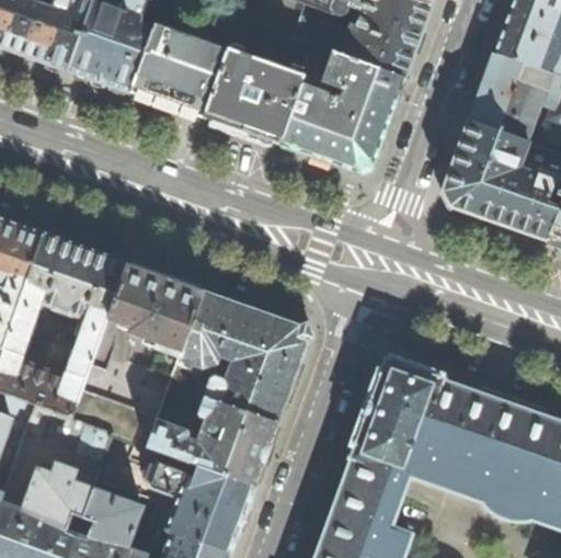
[(0,0),(0,43),(16,48),(67,67),(90,0),(0,0)]
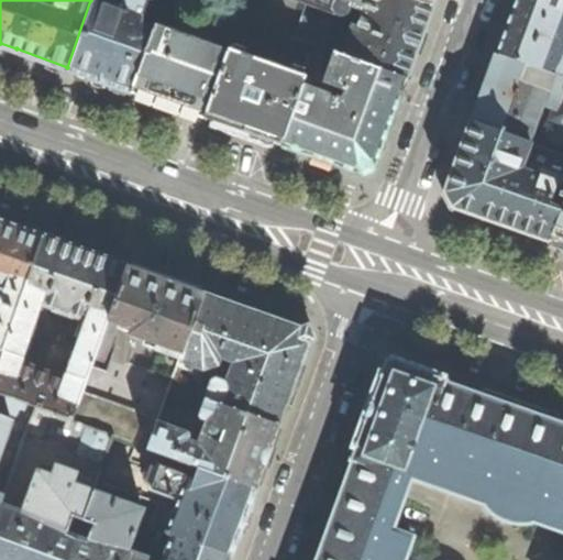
[(95,77),(130,89),(153,25),(139,22),(145,0),(123,0),(122,4),(108,0),(90,0),(67,67),(95,77)]
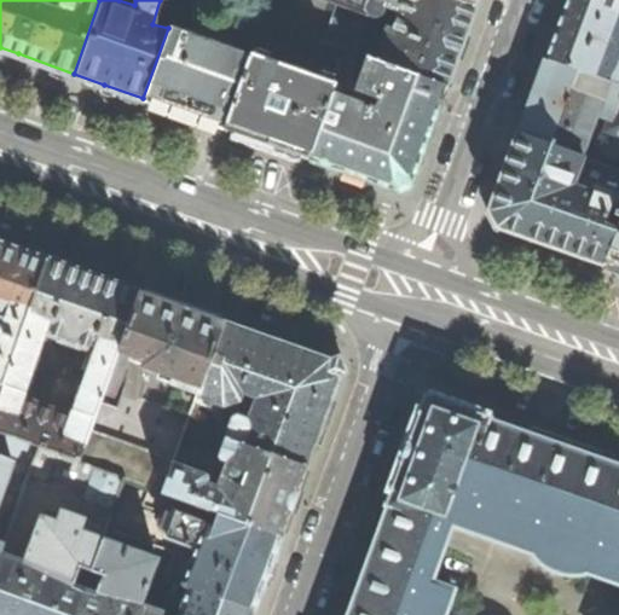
[(379,12),(381,11),(383,7),(385,4),(382,0),(389,0),(393,1),(399,11),(382,58),(445,82),(461,40),(475,1),(472,0),(336,0),(323,36),(354,48),(369,9),(371,12),(375,12),(379,12)]
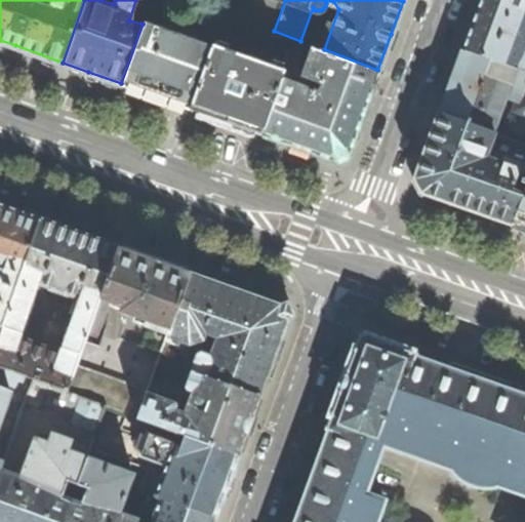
[(478,0),(474,13),(461,46),(524,68),(524,0),(518,0),(517,3),(511,1),(511,0),(478,0)]
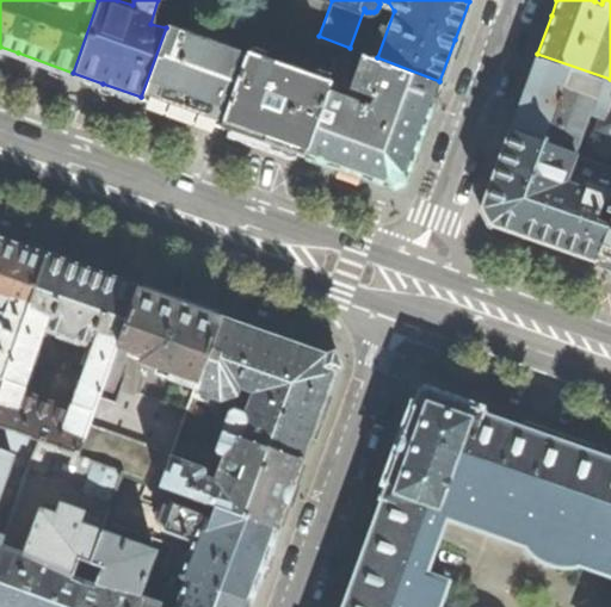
[(259,14),(248,43),(281,55),(290,26),(259,14)]
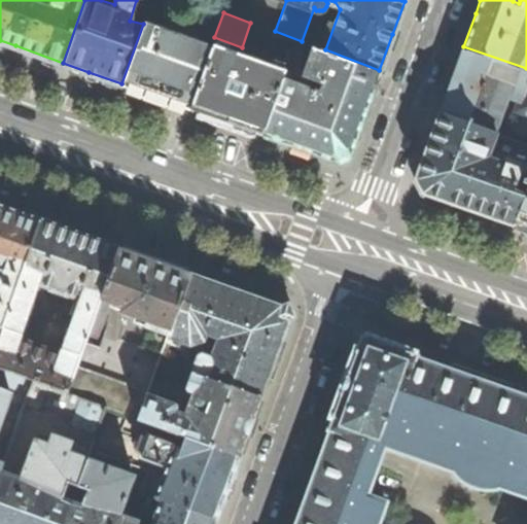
[(154,95),(189,107),(212,45),(194,39),(196,33),(160,21),(157,27),(143,22),(143,24),(121,83),(154,95)]
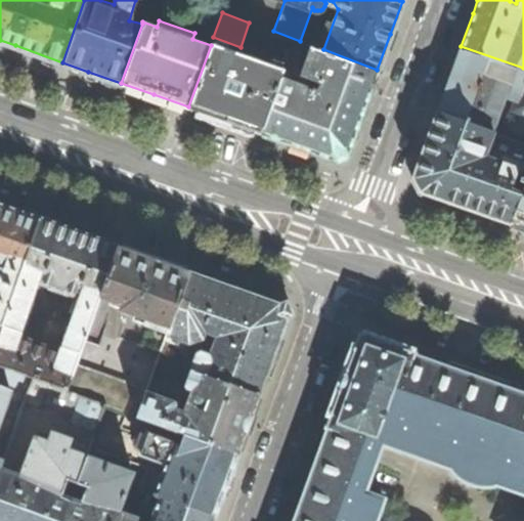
[(221,118),(261,131),(284,69),(211,43),(211,45),(188,106),(221,118)]
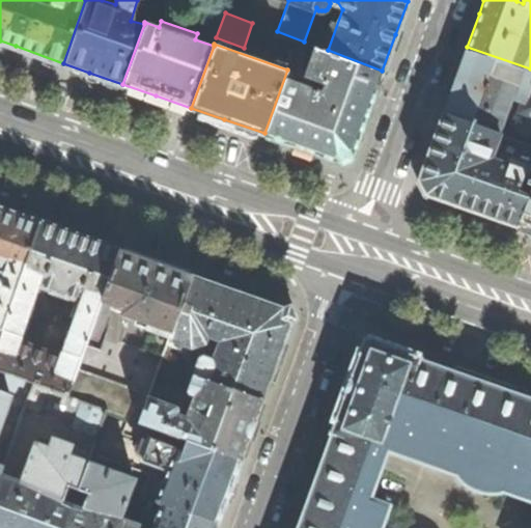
[(295,72),(287,70),(264,133),(305,147),(336,159),(353,151),(382,71),(328,50),(315,46),(305,74),(326,80),(323,89),(292,79),(295,72)]
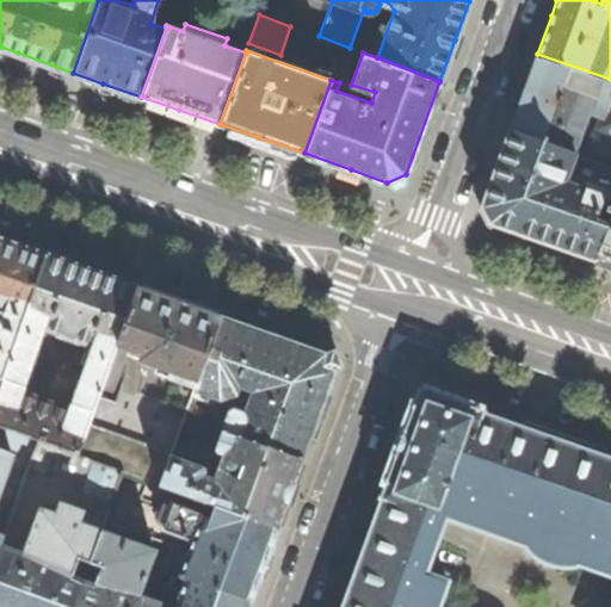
[(524,88),(510,128),(574,150),(588,110),(599,113),(596,124),(610,129),(610,79),(537,54),(524,88)]
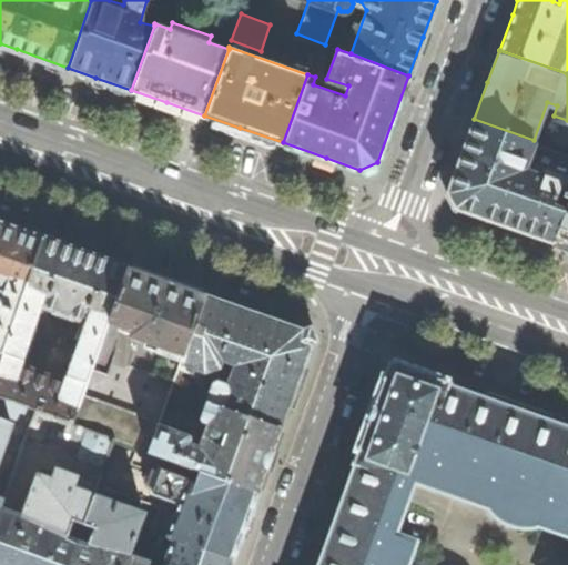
[(567,194),(567,151),(534,140),(474,119),(462,154),(448,191),(455,204),(553,238),(567,194)]
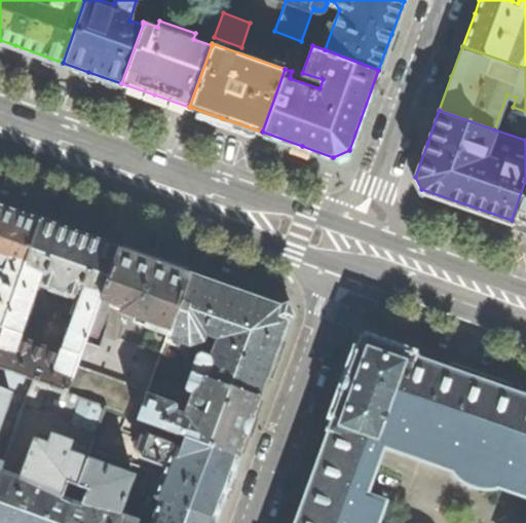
[(525,180),(512,220),(525,225),(525,180)]
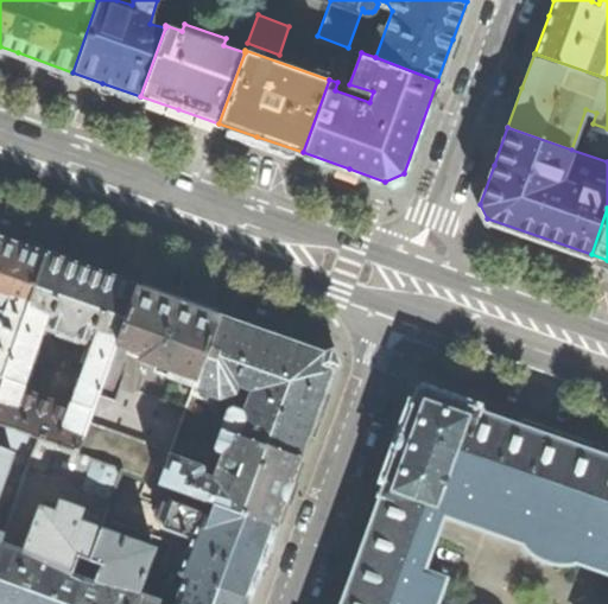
[(5,237),(0,235),(0,385),(46,252),(5,237)]
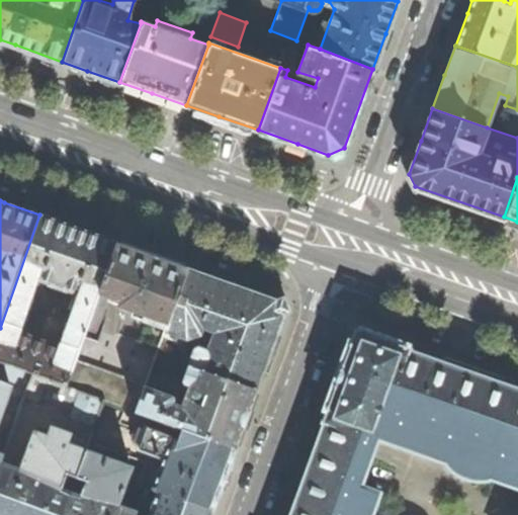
[(66,384),(74,358),(98,290),(116,242),(80,229),(39,215),(0,328),(0,359),(21,368),(32,372),(66,384)]
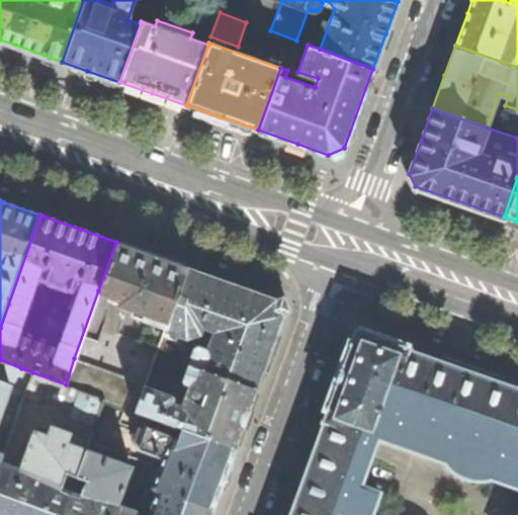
[(152,254),(116,242),(98,290),(117,297),(117,301),(121,303),(120,304),(143,312),(141,318),(165,327),(174,303),(177,294),(187,266),(152,254)]
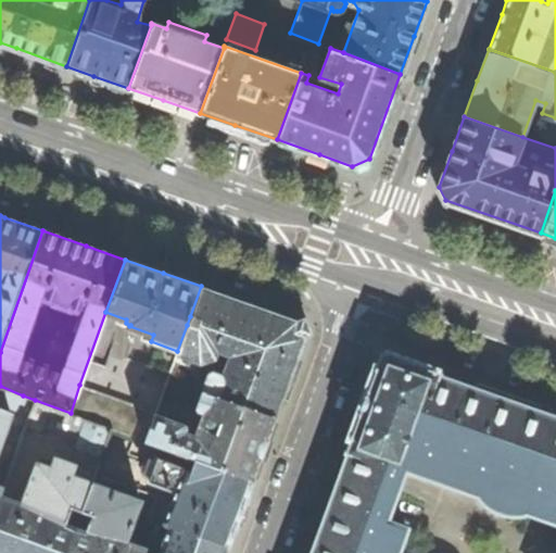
[(298,321),(201,286),(190,316),(200,321),(197,328),(187,325),(177,351),(177,353),(199,360),(213,356),(216,349),(232,354),(224,376),(213,373),(210,375),(203,391),(275,416),(291,372),(304,336),(298,321)]
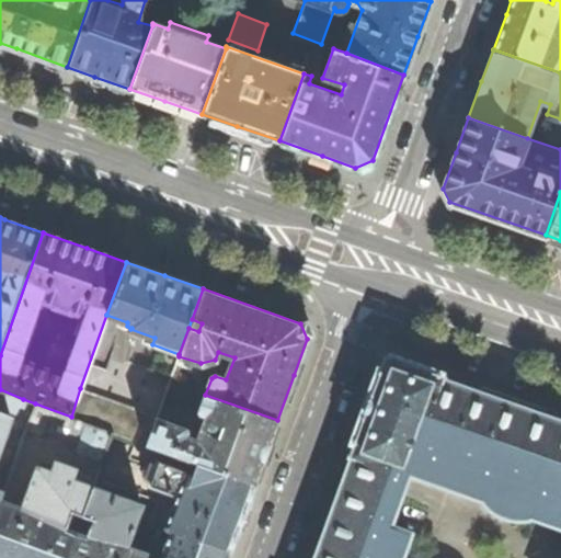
[(560,557),(560,417),(541,410),(466,384),(441,374),(441,373),(384,353),(346,457),(350,458),(313,557),(560,557)]
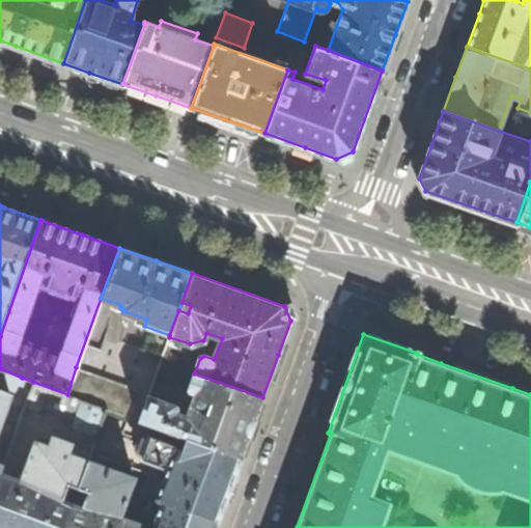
[(148,393),(76,367),(67,394),(106,409),(139,420),(147,395),(148,393)]
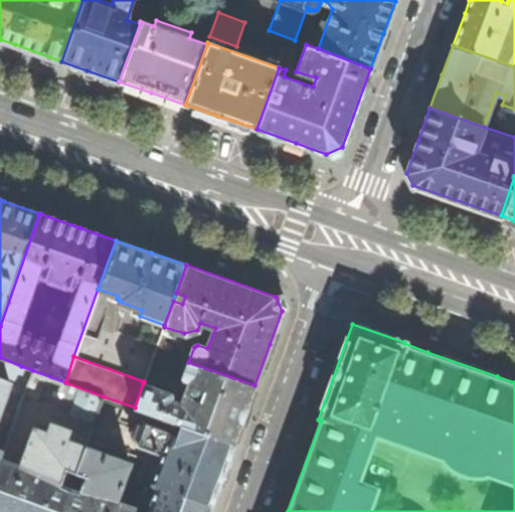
[(245,412),(254,385),(188,362),(183,376),(184,378),(189,380),(181,403),(170,399),(171,395),(170,393),(143,383),(135,407),(180,424),(233,444),(245,412)]
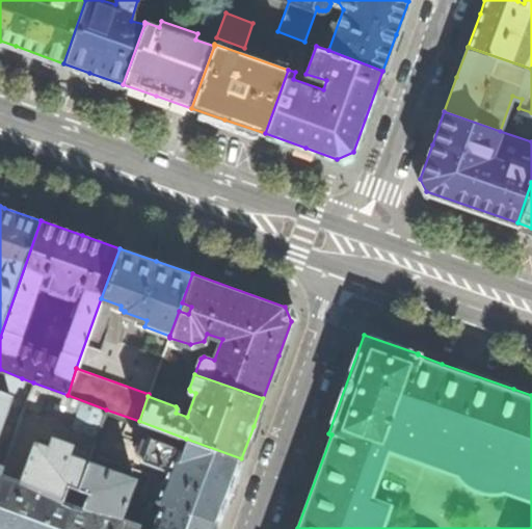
[(33,382),(22,378),(19,390),(29,393),(33,382)]
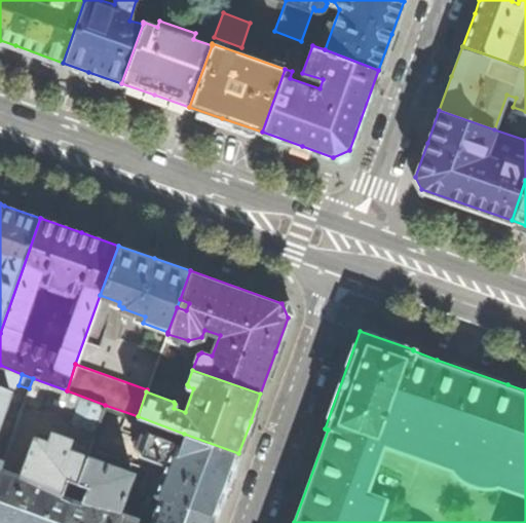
[(69,421),(96,432),(105,405),(67,390),(33,378),(29,388),(24,401),(40,407),(42,403),(72,414),(69,421)]
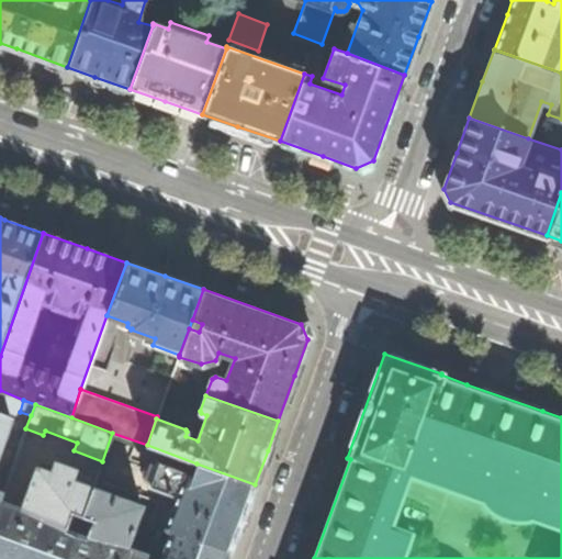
[(0,499),(2,493),(0,492),(0,443),(10,415),(0,412),(0,499)]
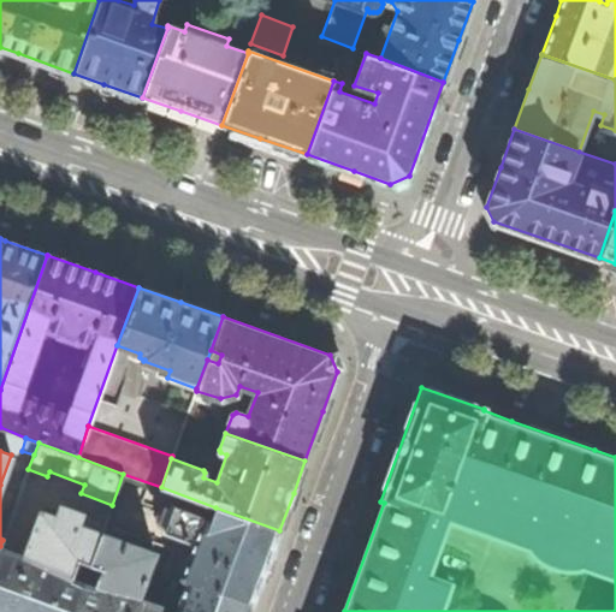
[(266,566),(279,530),(215,507),(212,521),(206,518),(205,516),(173,505),(171,509),(165,506),(160,509),(157,517),(159,523),(165,526),(164,529),(195,542),(189,559),(190,559),(182,581),(188,582),(252,606),(266,566)]
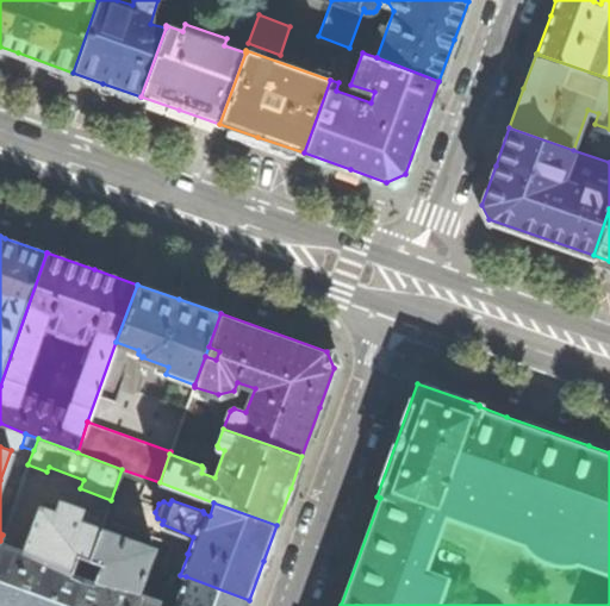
[(0,605),(72,605),(82,576),(72,573),(79,556),(88,560),(100,528),(78,519),(81,508),(60,501),(56,512),(41,506),(24,551),(0,542),(0,605)]
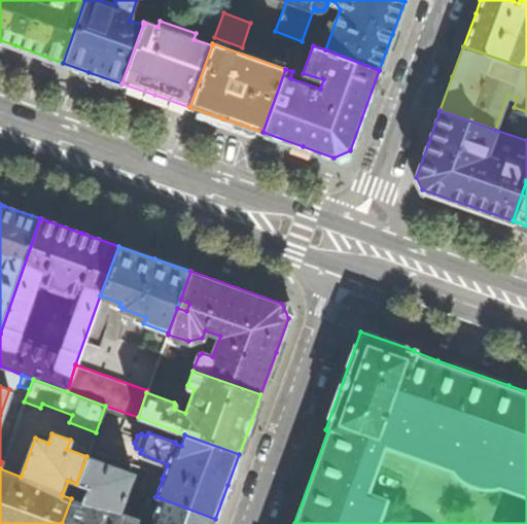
[(135,523),(137,520),(119,513),(133,474),(86,456),(76,484),(86,488),(81,502),(71,498),(62,523),(135,523)]
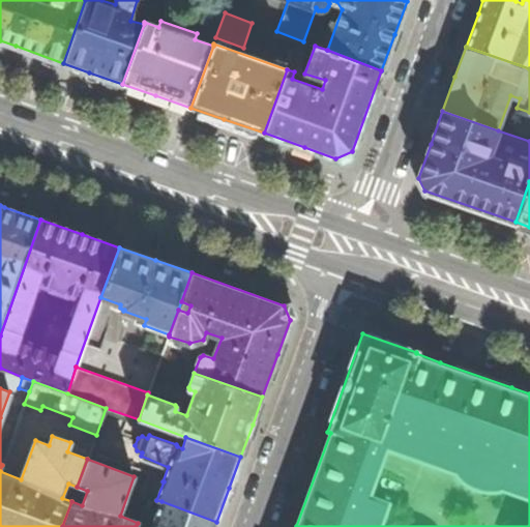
[(214,526),(216,522),(162,501),(151,526),(214,526)]
